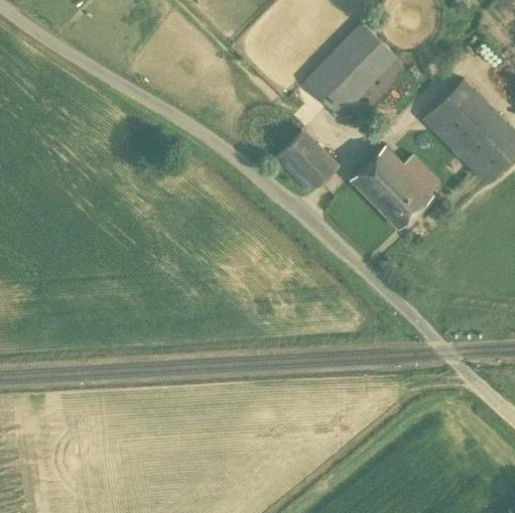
[(461,0),(452,7),(459,17),(468,9),(461,0)]
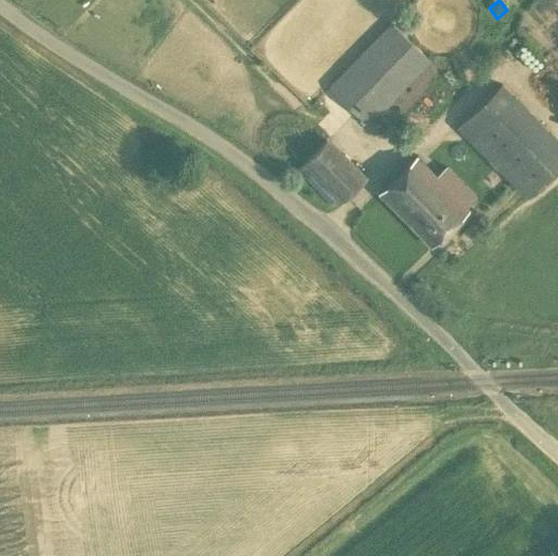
[(392,24),(330,89),(369,128),(377,120),(432,62),(392,24)]
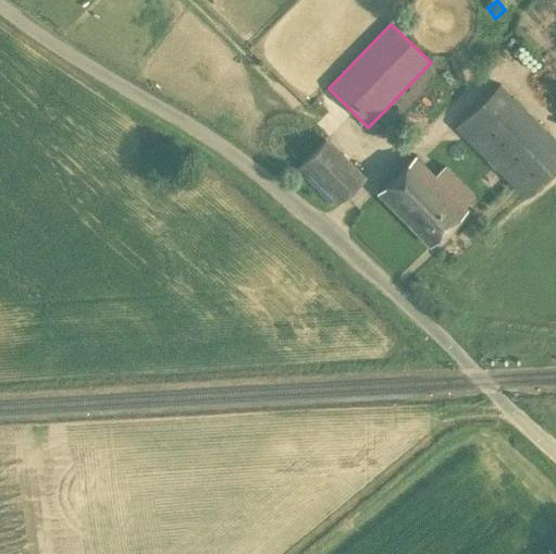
[(555,139),(502,85),(456,130),(524,199),(555,168),(555,139)]
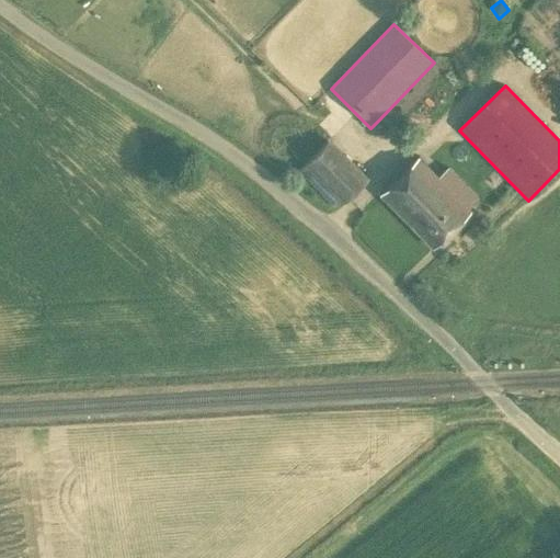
[(316,157),(299,172),(336,212),(369,180),(331,141),(316,157)]
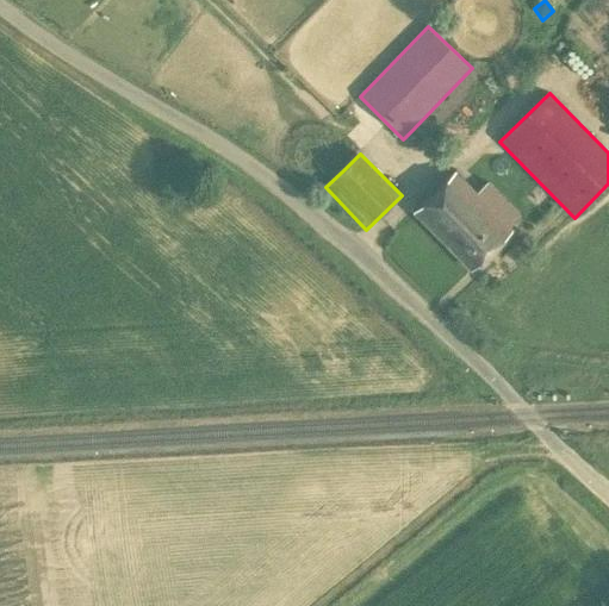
[(457,173),(415,213),(472,270),(513,230),(457,173)]
